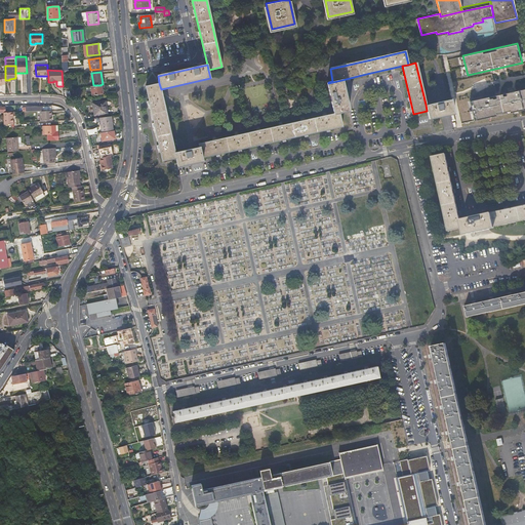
[(341,80),(328,83),(334,114),(339,113),(349,111),(341,80)]
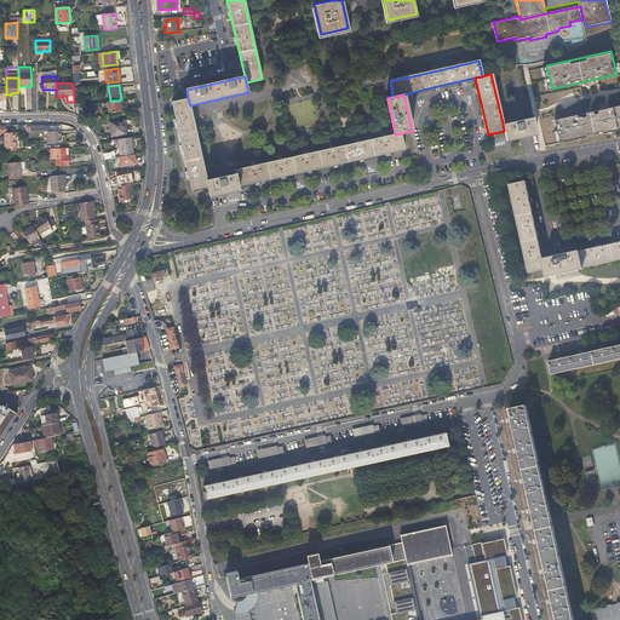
[(190,105),(188,98),(172,102),(191,190),(208,187),(207,181),(199,148),(190,105)]
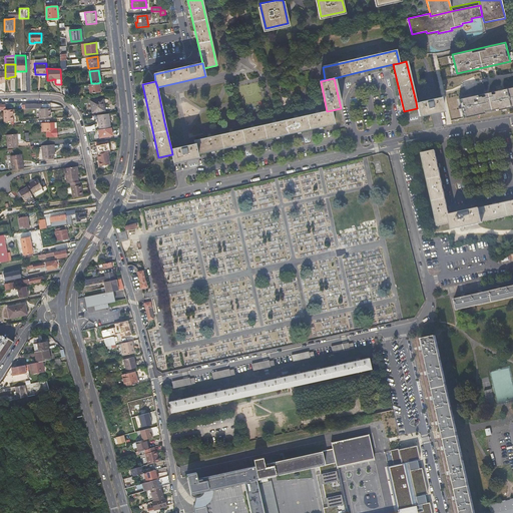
[(98,83),(91,83),(88,84),(89,92),(98,92),(97,88),(99,88),(98,83)]
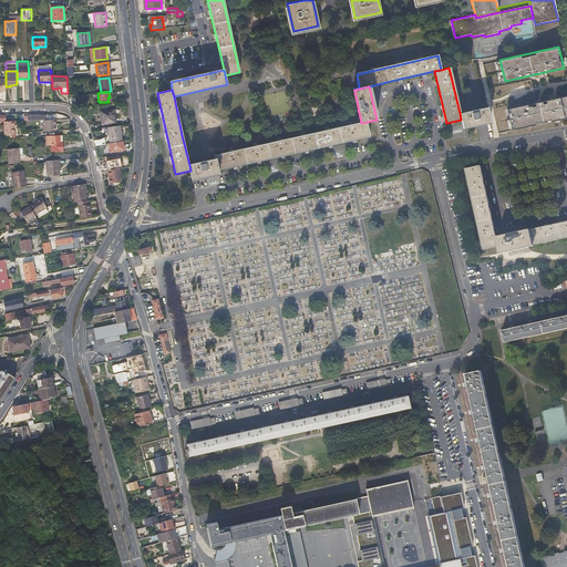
[(566,117),(566,95),(511,109),(515,130),(566,117)]
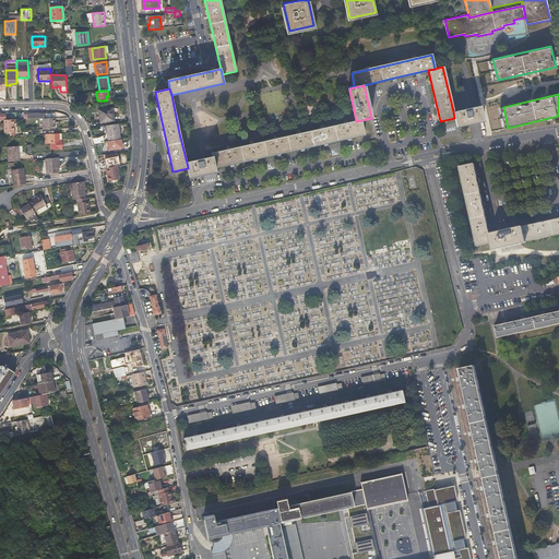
[(453,111),(454,118),(456,127),(483,121),(482,117),(479,105),(453,111)]
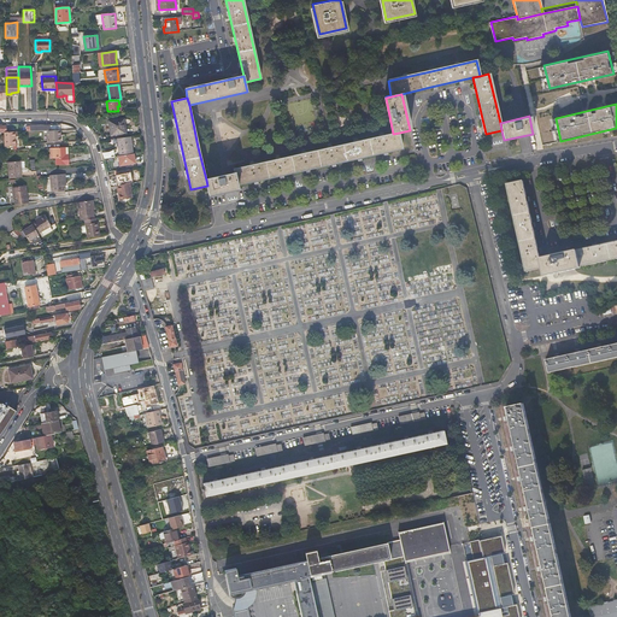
[(110,135),(125,133),(123,118),(107,121),(110,135)]
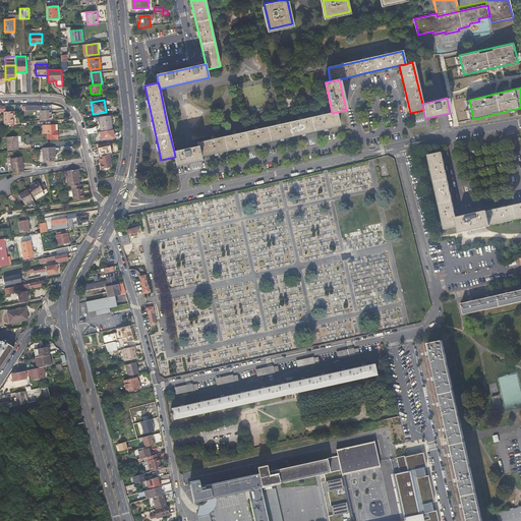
[(41,110),(41,119),(51,118),(51,114),(51,110),(44,110),(41,110)]
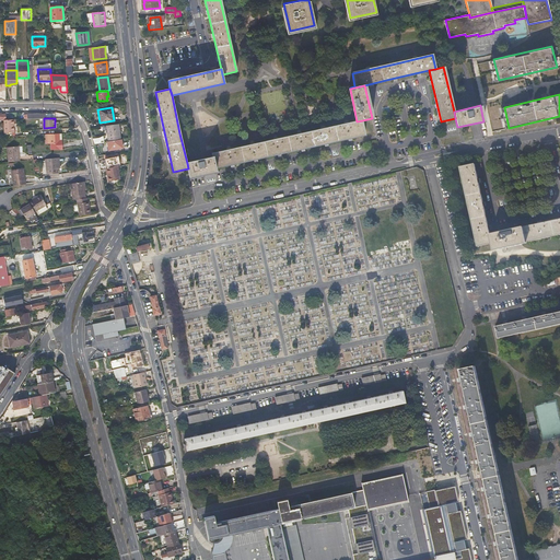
[(14,132),(13,119),(3,120),(3,133),(14,132)]
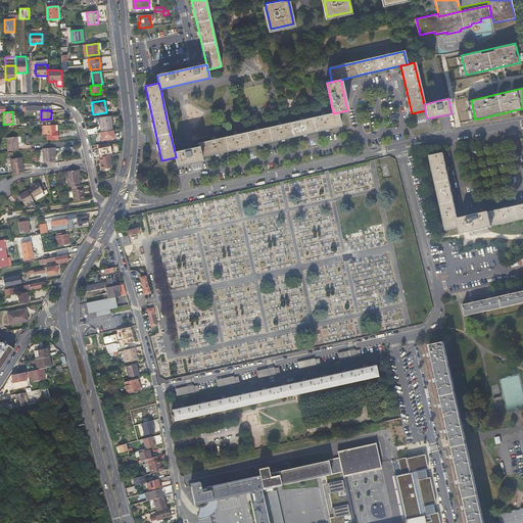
[(338,112),(333,113),(311,119),(281,125),(246,133),(222,138),(198,143),(199,147),(201,157),(225,152),(249,146),(286,138),(315,132),(340,126),(338,112)]
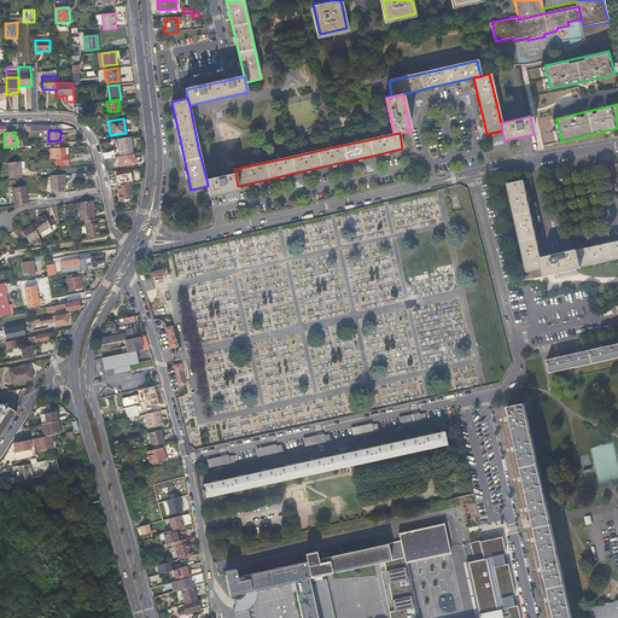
[(116,138),(117,147),(118,156),(134,153),(132,136),(116,138)]
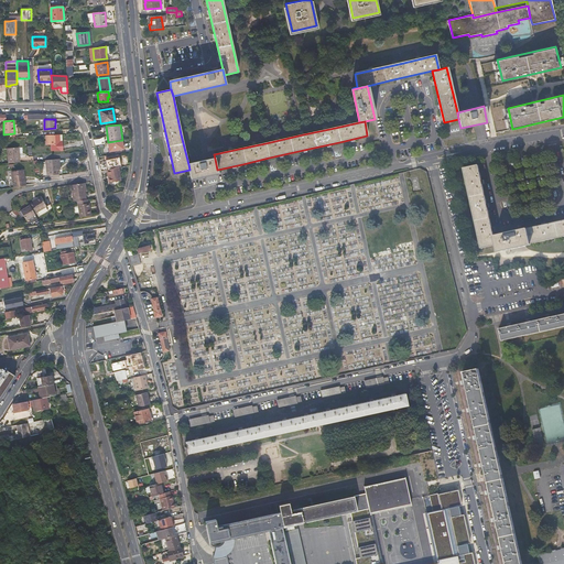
[(62,136),(50,136),(45,136),(46,145),(51,145),(51,151),(63,151),(62,136)]
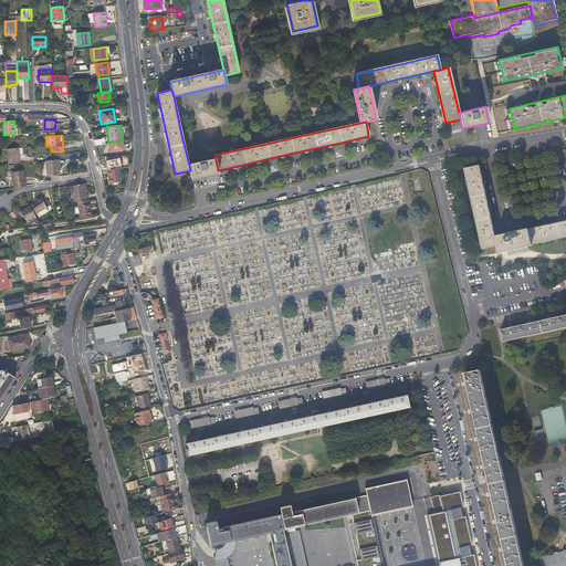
[(123,142),(116,143),(108,144),(111,153),(124,150),(123,142)]
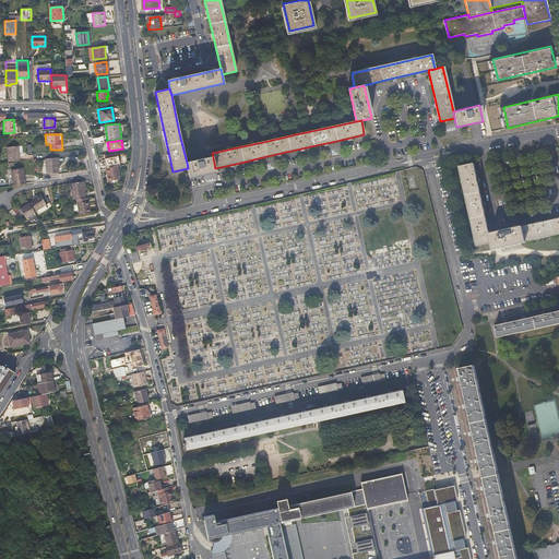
[(19,151),(8,152),(9,162),(20,161),(19,151)]
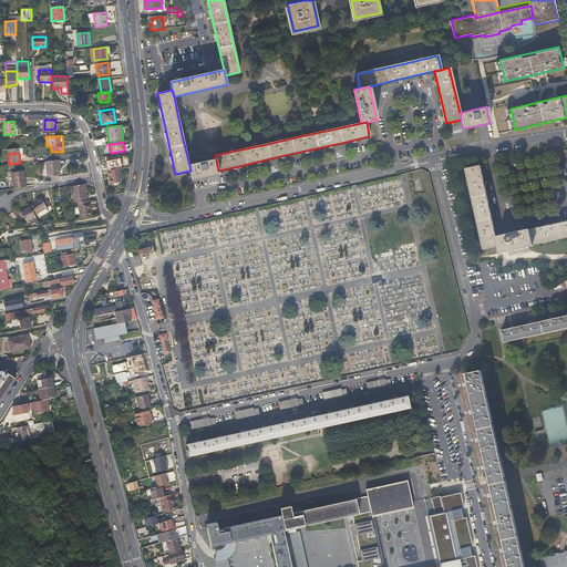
[(59,168),(59,167),(60,167),(60,160),(45,161),(47,171),(59,169),(59,168)]
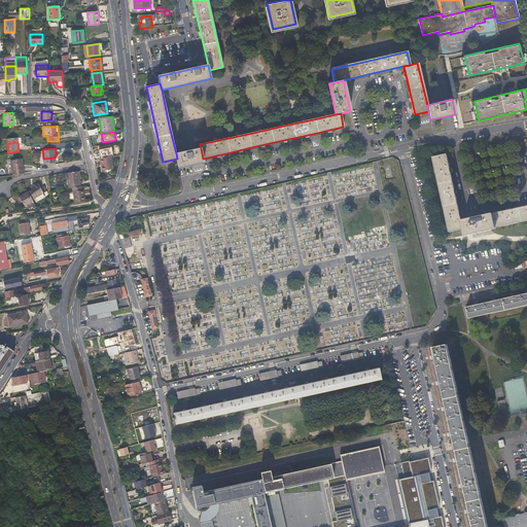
[(176,153),(177,159),(179,167),(203,162),(203,159),(201,148),(176,153)]
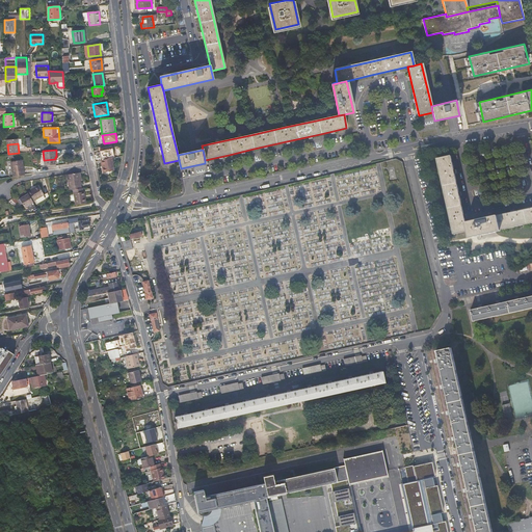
[(34,166),(43,165),(41,157),(33,158),(34,166)]
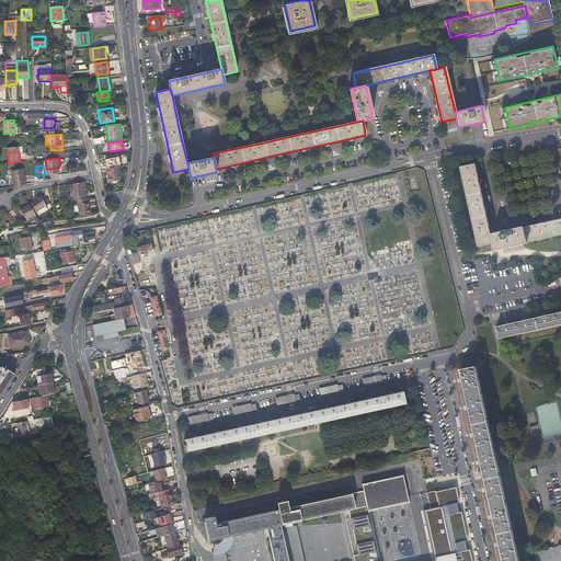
[(492,244),(491,235),(487,216),(481,191),(476,165),(460,169),(466,194),(471,219),(478,248),(492,244)]
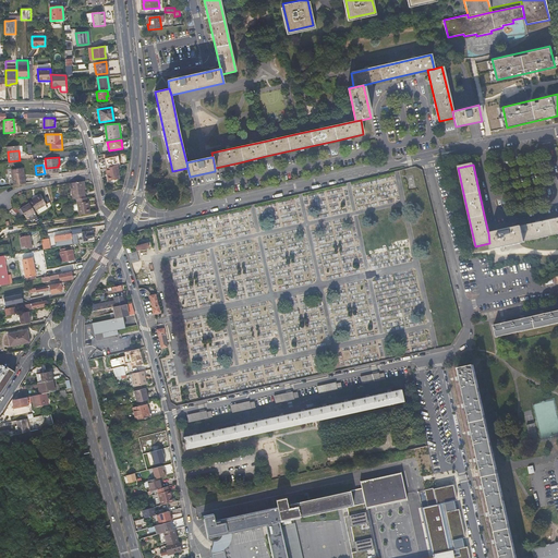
[(118,167),(107,169),(109,182),(121,179),(118,167)]
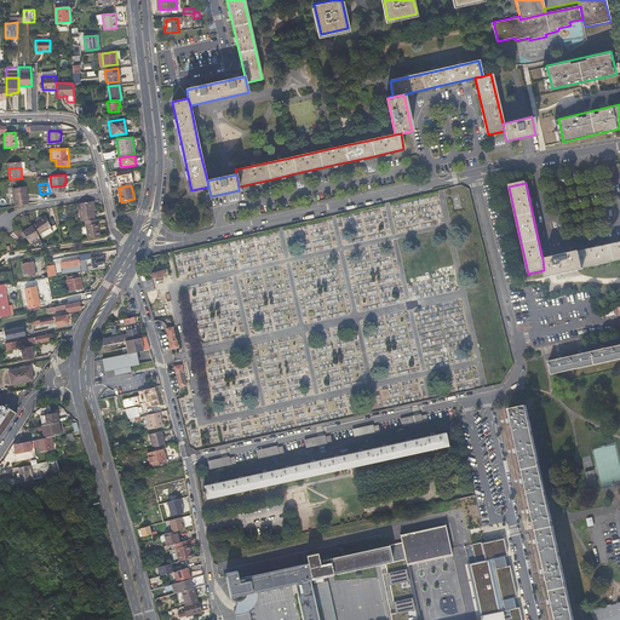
[(27,189),(12,191),(15,206),(28,204),(28,197),(27,189)]
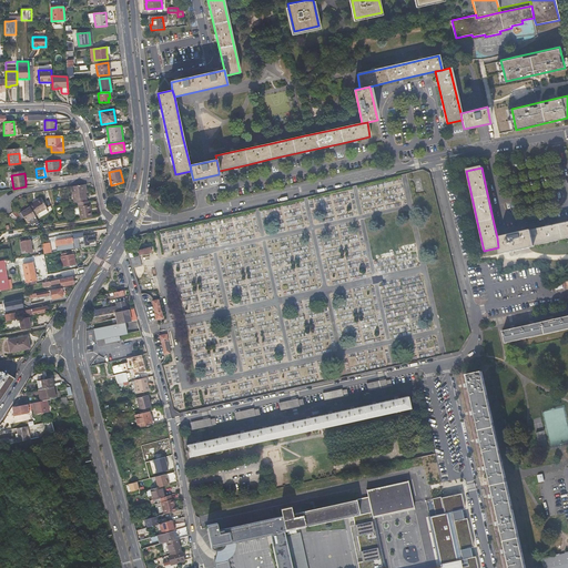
[(80,204),(89,202),(88,192),(87,185),(74,188),(77,204),(80,204)]
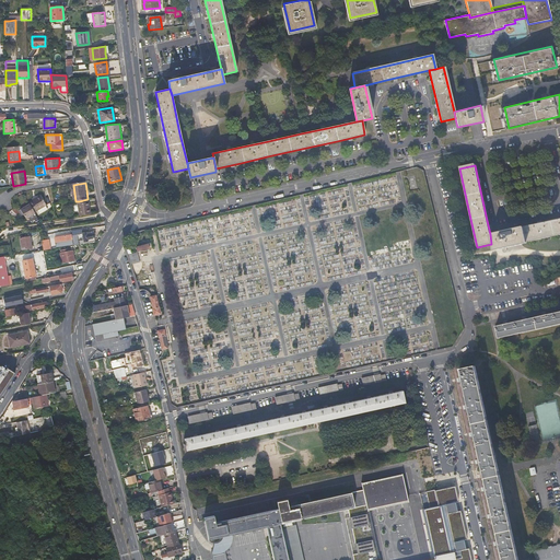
[(32,205),(37,212),(49,206),(43,196),(35,200),(35,201),(32,203),(32,205)]
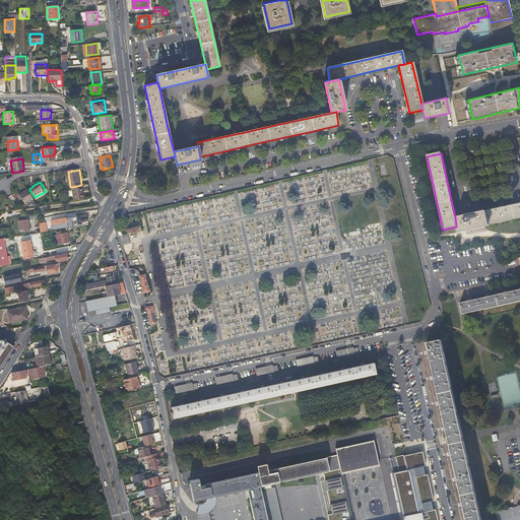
[(84,189),(82,189),(82,185),(81,185),(73,187),(76,201),(86,200),(84,189)]
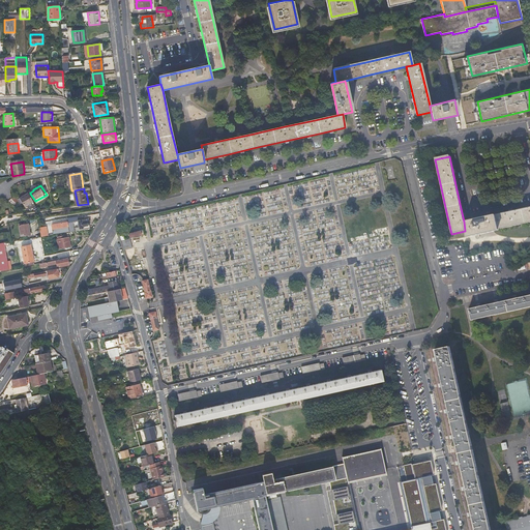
[(22,199),(24,203),(27,208),(35,203),(35,201),(30,194),(22,199)]
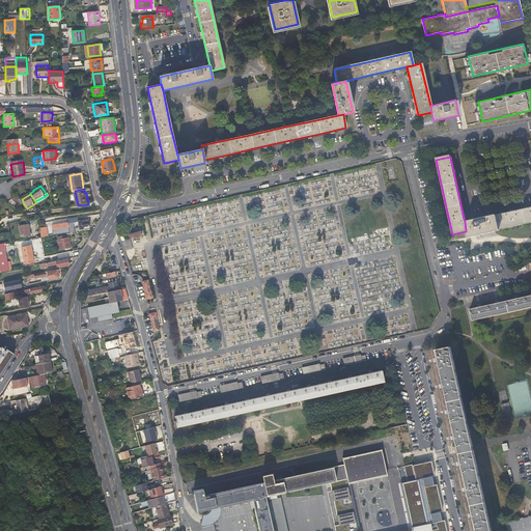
[(268,203),(269,212),(272,212),(272,213),(277,212),(277,213),(283,212),(282,197),(275,198),(276,199),(271,200),(271,203),(268,203)]
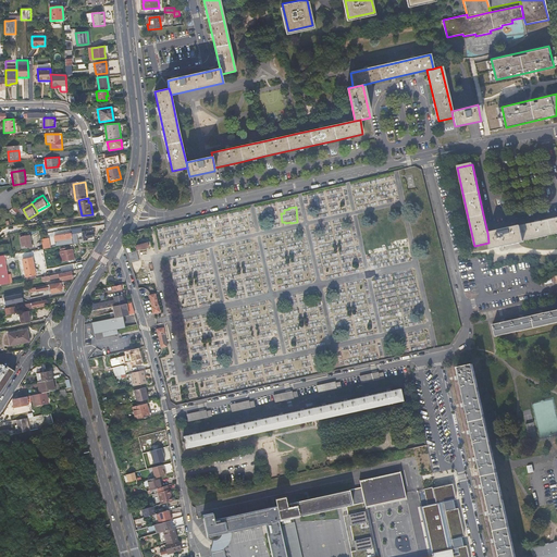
[(556,233),(556,218),(547,220),(518,226),(487,233),(489,243),(491,249),(521,242),(551,235),(556,233)]
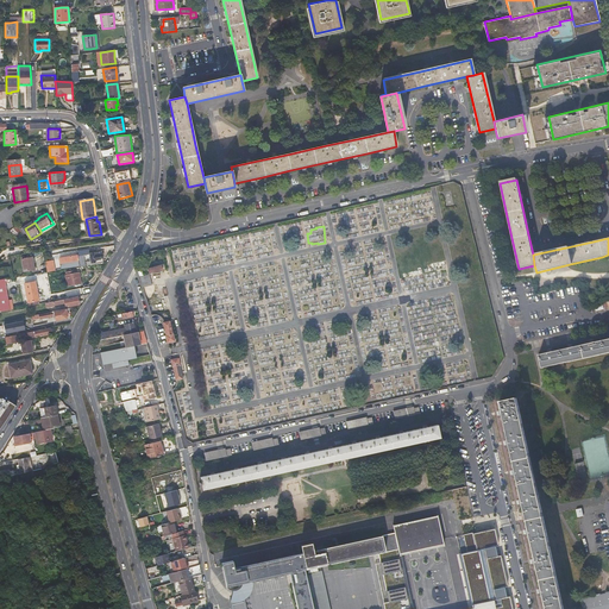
[(77,255),(77,256),(89,255),(90,258),(89,258),(89,261),(85,262),(85,267),(104,263),(101,252),(90,253),(89,250),(77,251),(77,255)]
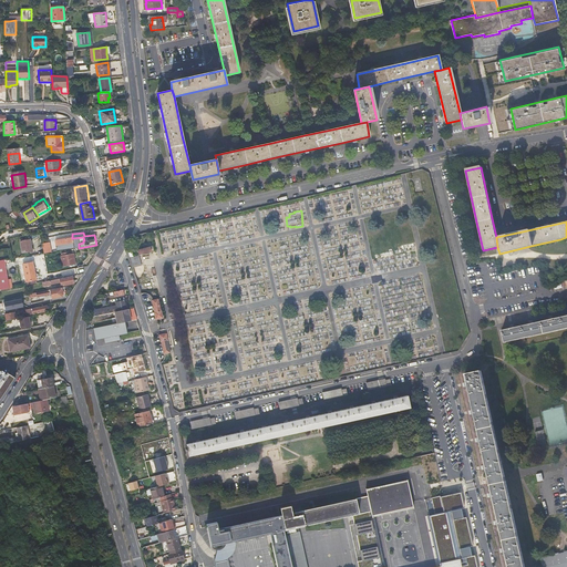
[(74,248),(72,238),(72,237),(55,240),(57,251),(74,248)]
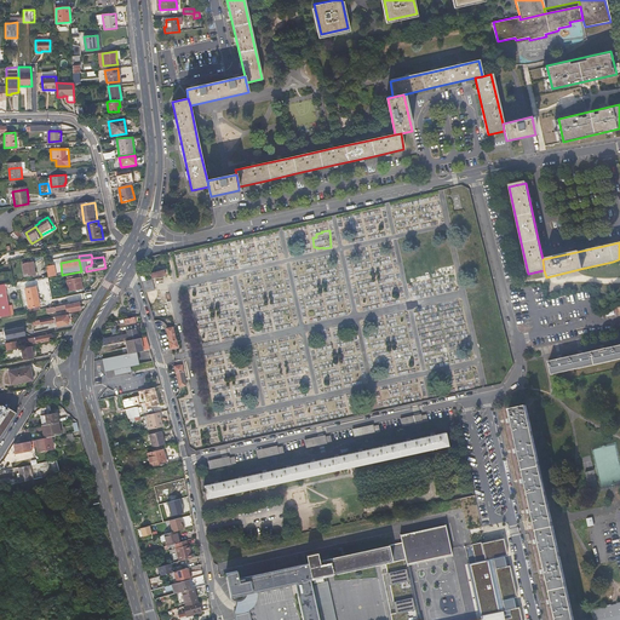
[(28,276),(29,276),(32,276),(30,274),(35,274),(34,262),(23,263),(24,275),(28,275),(28,276)]
